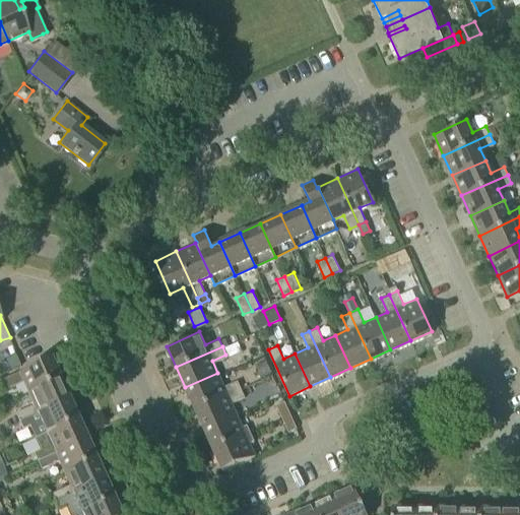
[(29,389),(63,374),(53,353),(2,376),(6,385),(24,377),(29,389)]
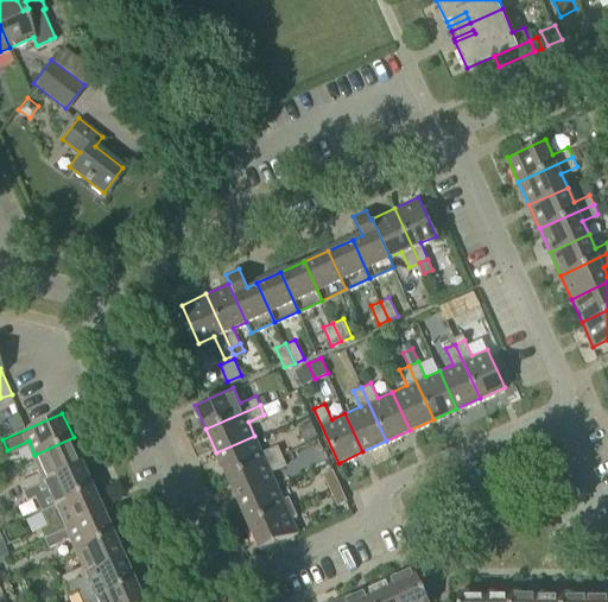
[(318,432),(311,417),(298,423),(305,438),(318,432)]
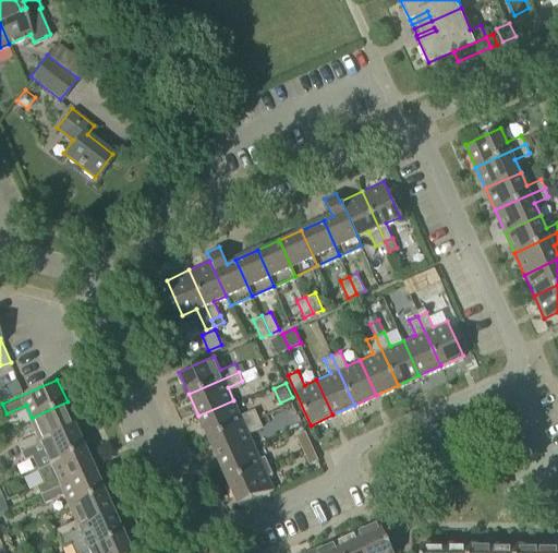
[(233,400),(198,416),(208,437),(257,416),(254,407),(240,413),(233,400)]
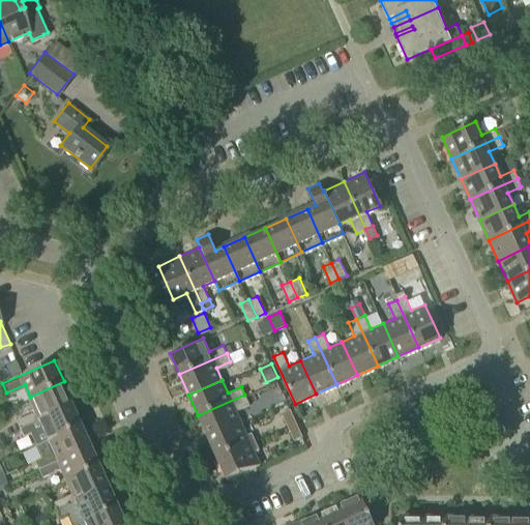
[(64,381),(30,397),(36,409),(18,417),(21,426),(74,402),(64,381)]
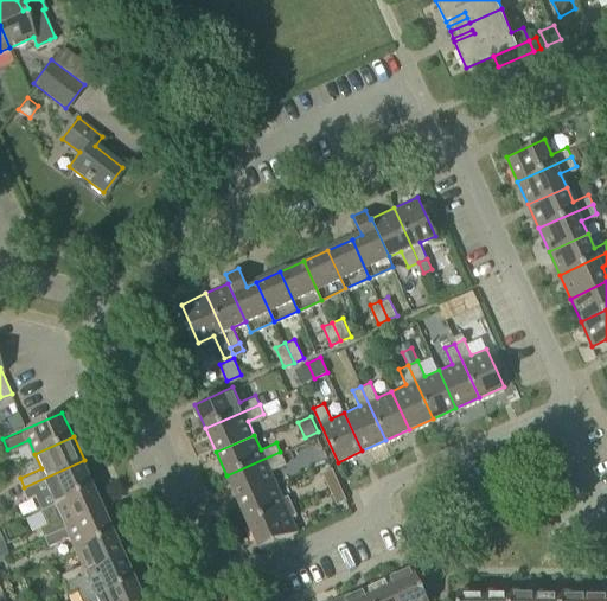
[(280,452),(227,475),(237,499),(275,481),(269,468),(285,461),(280,452)]
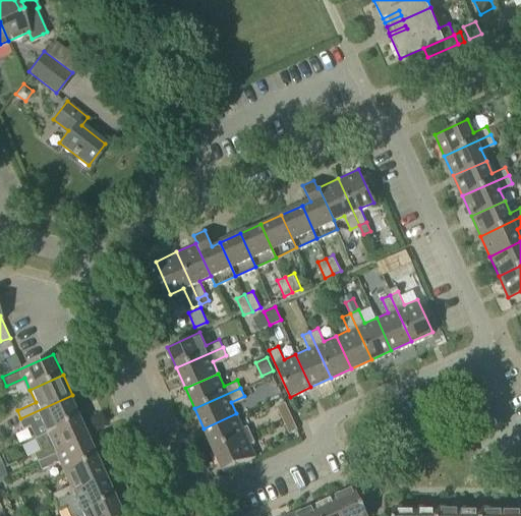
[(72,395),(20,418),(24,426),(31,423),(36,436),(80,414),(72,395)]
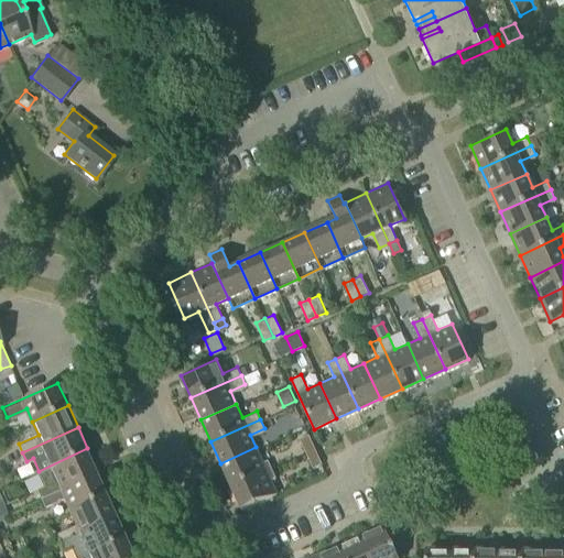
[(299,436),(305,451),(315,447),(308,431),(299,436)]
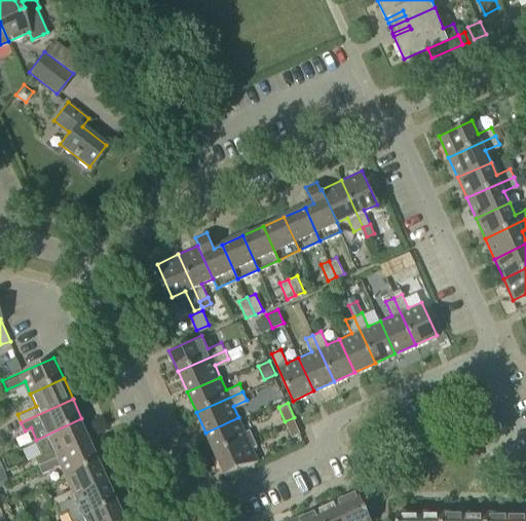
[(243,430),(238,417),(205,433),(215,453),(253,436),(249,428),(243,430)]
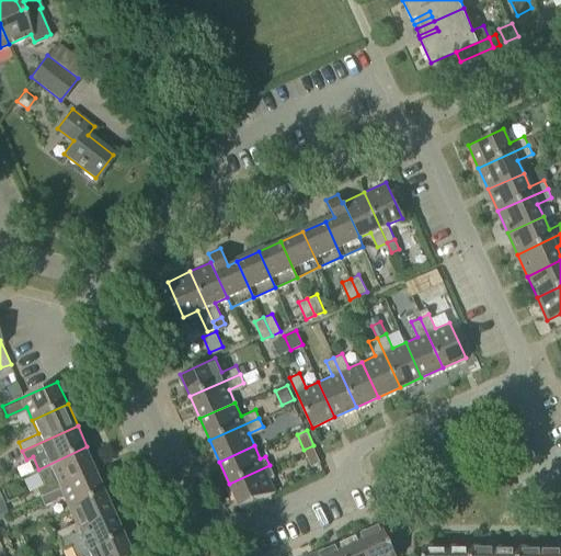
[(310,464),(320,460),(313,445),(304,450),(310,464)]
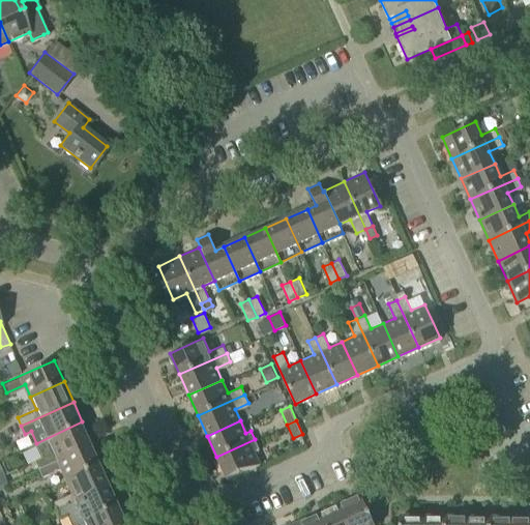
[(42,455),(36,458),(39,466),(91,442),(82,421),(36,443),(42,455)]
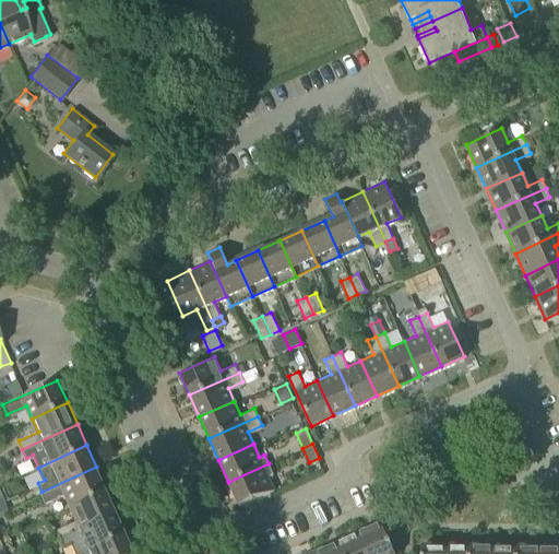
[(269,463),(228,482),(238,504),(273,488),(268,474),(272,472),(269,463)]
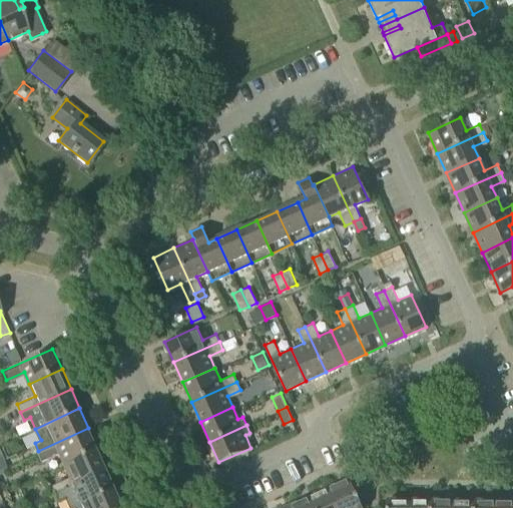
[(88,428),(38,451),(42,459),(60,451),(65,463),(97,448),(88,428)]
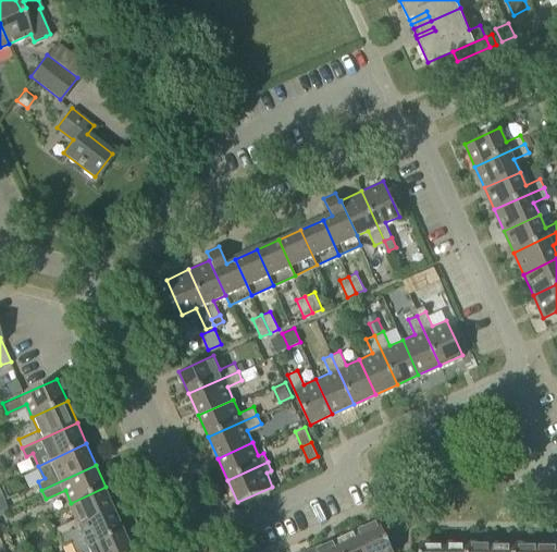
[(106,487),(71,503),(76,515),(57,525),(61,534),(110,511),(115,508),(106,487)]
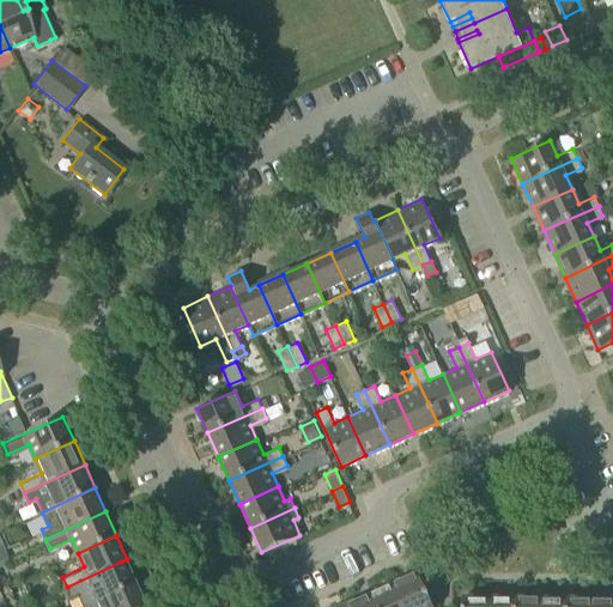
[(121,562),(67,587),(71,595),(77,593),(84,606),(138,582),(127,559),(121,562)]
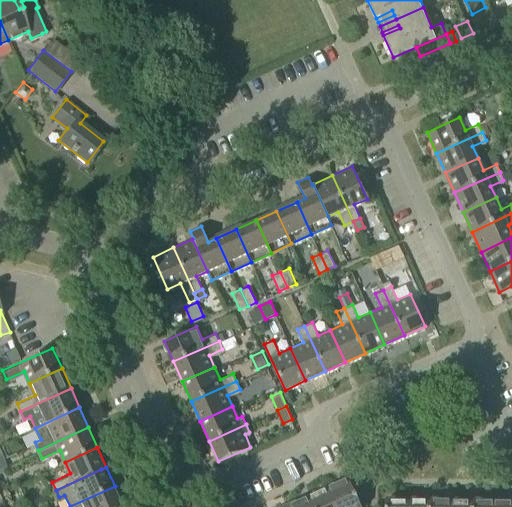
[(347,474),(326,484),(336,506),(361,506),(362,506),(347,474)]
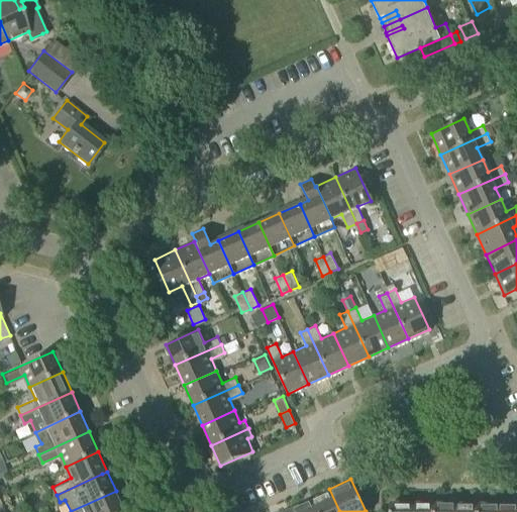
[(339,511),(329,489),(310,498),(316,511),(339,511)]
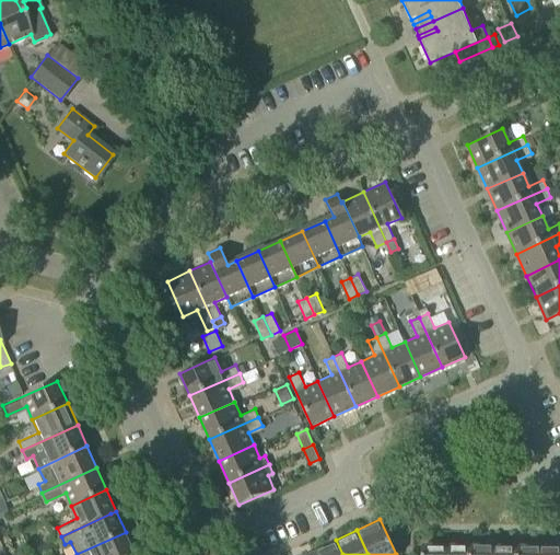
[(136,554),(126,532),(77,554),(76,554),(136,554)]
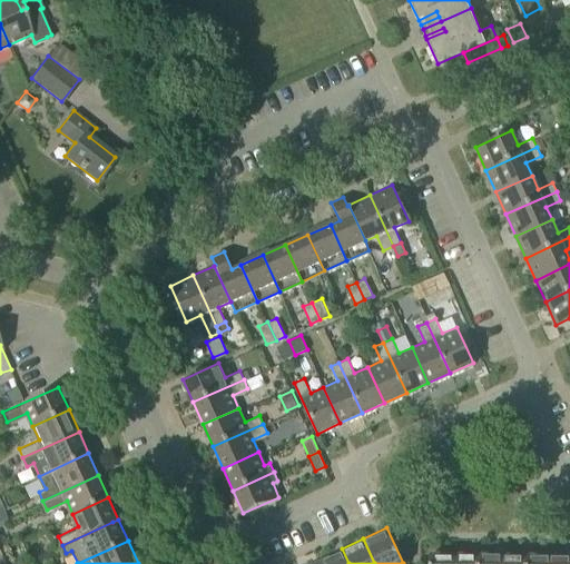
[(9,563),(2,547),(0,547),(0,563),(9,563)]
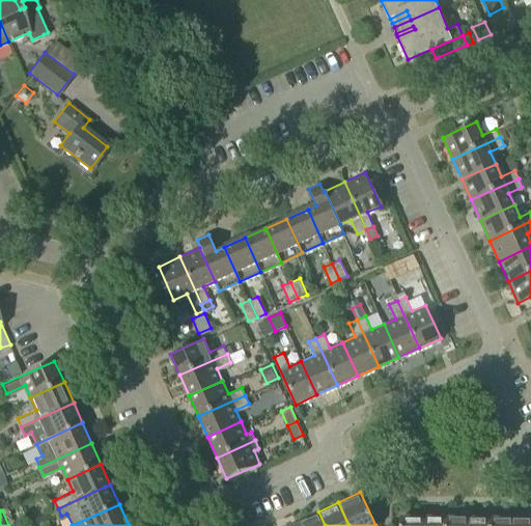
[(325,525),(318,511),(298,521),(300,525),(325,525)]
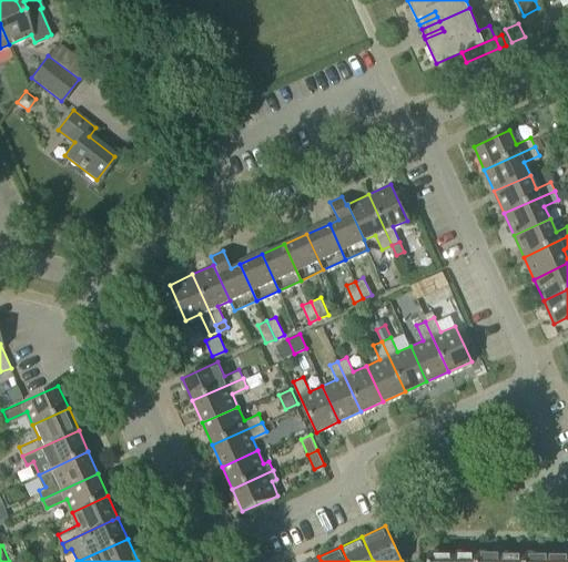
[(453,561),(453,552),(427,551),(427,561),(453,561)]
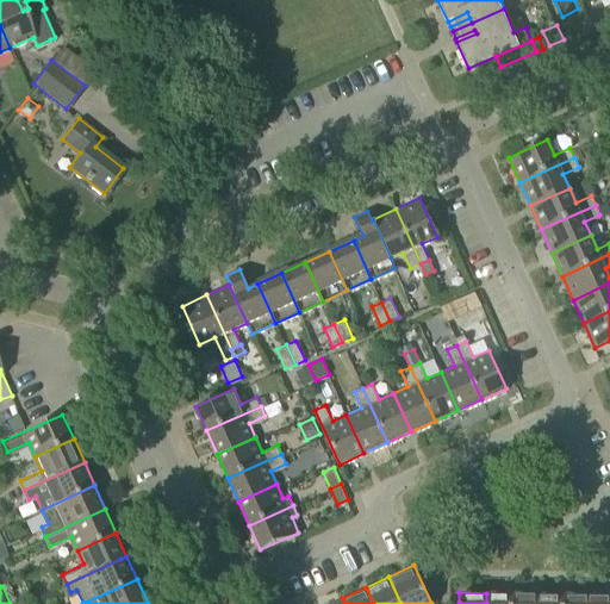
[(511,603),(511,593),(486,593),(486,603),(511,603)]
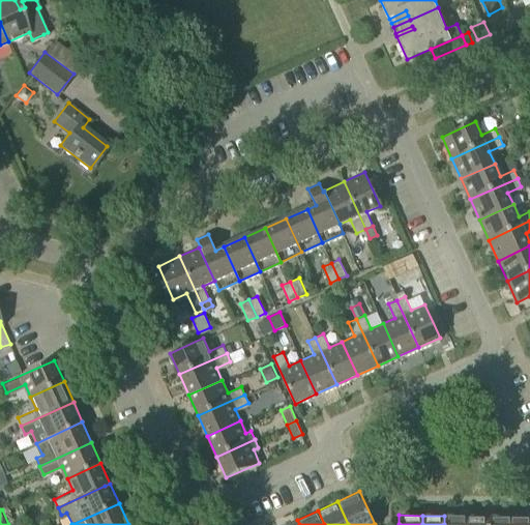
[(467,524),(468,516),(444,516),(444,524),(467,524)]
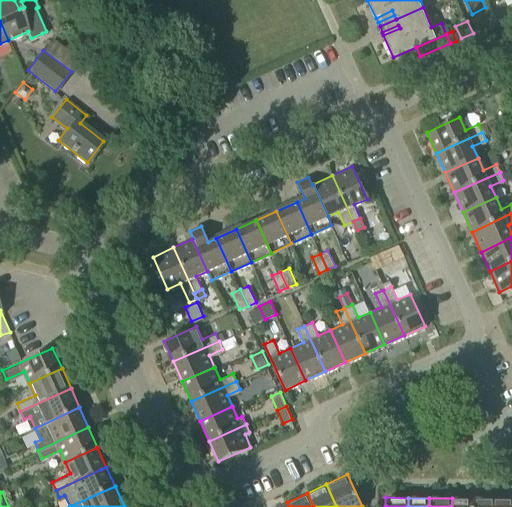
[(473,506),(473,498),(452,498),(451,506),(473,506)]
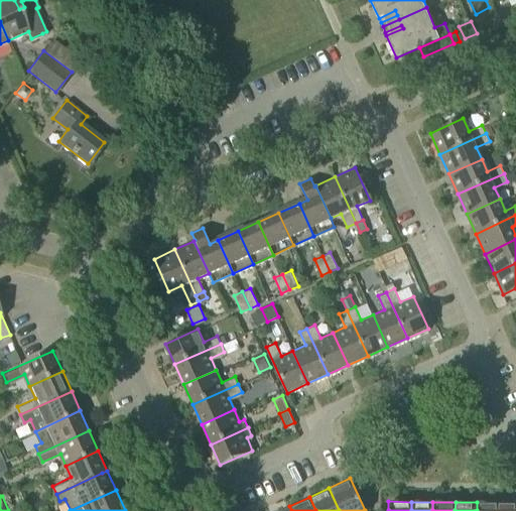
[(477,502),(477,510),(498,510),(499,502),(477,502)]
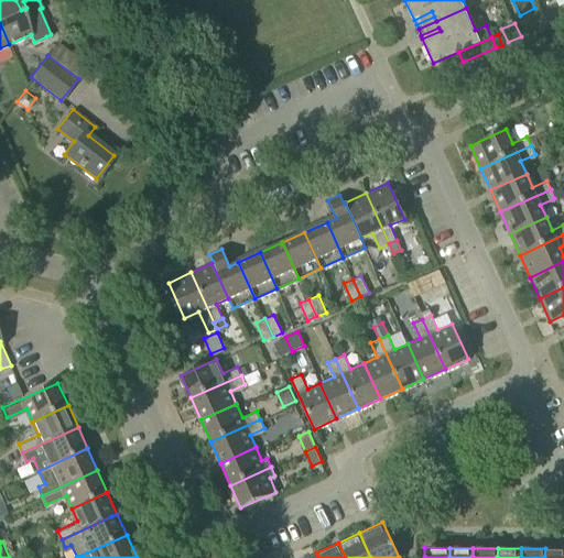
[(563,557),(563,548),(545,548),(544,557),(563,557)]
